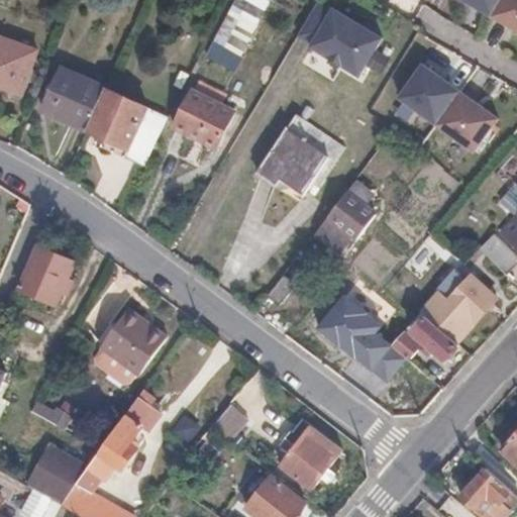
[(464,0),(492,15),(500,0),(464,0)]
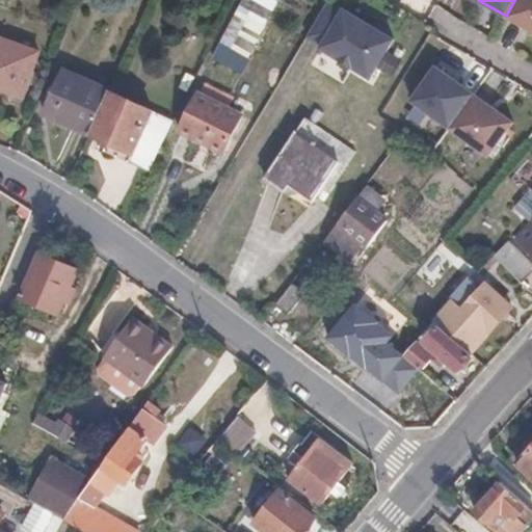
[(531,0),(514,0),(506,16),(531,29),(531,0)]
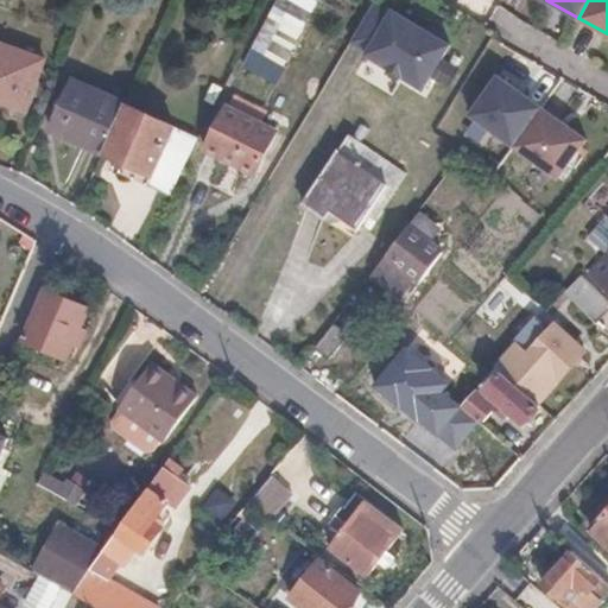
[(392,20),(378,12),(359,44),(379,56),(373,67),(431,100),(462,49),(398,12),(392,20)]
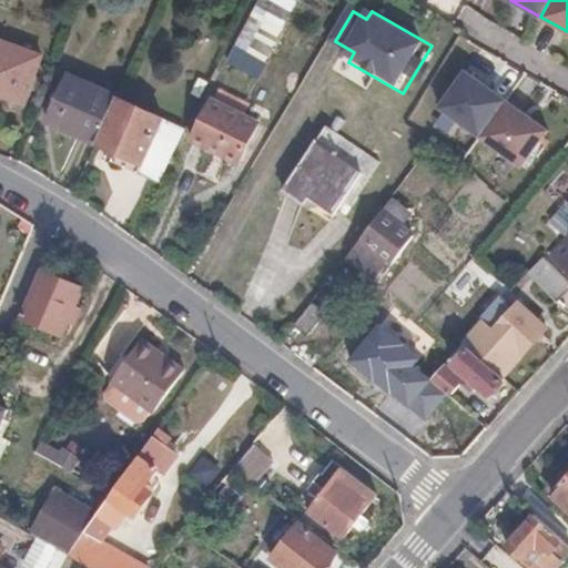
[(41,54),(0,40),(0,95),(23,103),(41,54)]
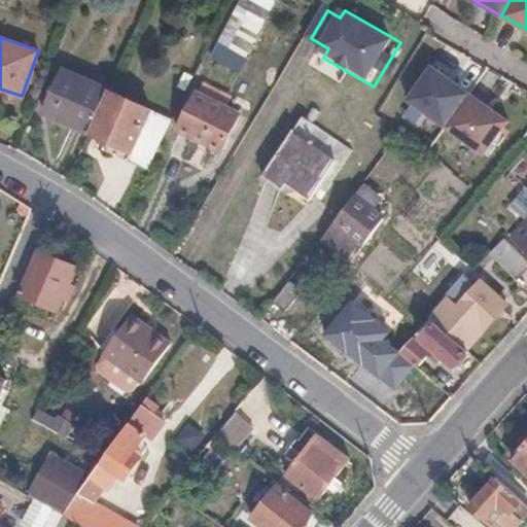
[(444,127),(469,93),(432,66),(408,100),(444,127)]
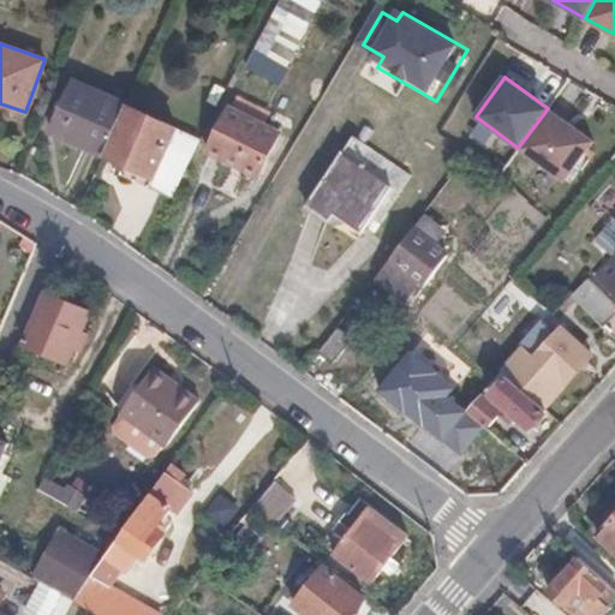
[(54,131),(105,155),(126,103),(77,81),(54,131)]
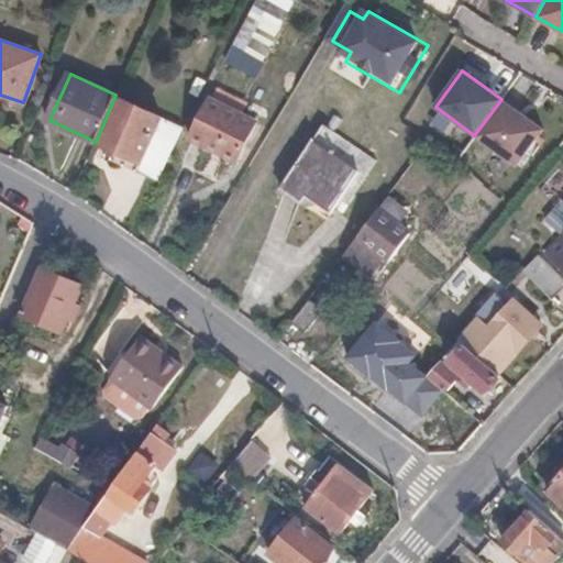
[(109,158),(154,179),(181,125),(116,95),(96,142),(112,150),(109,158)]
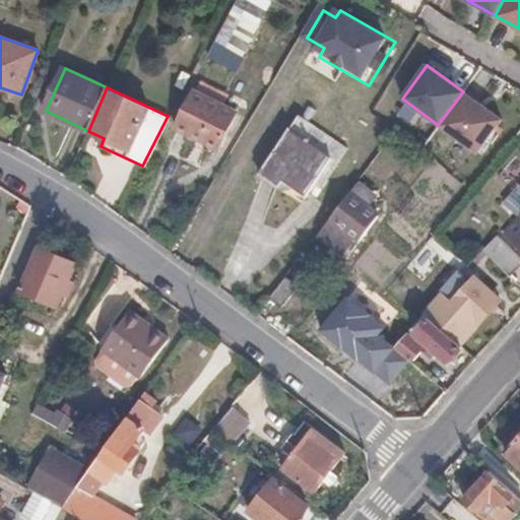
[(217,146),(237,110),(195,89),(176,126),(217,146)]
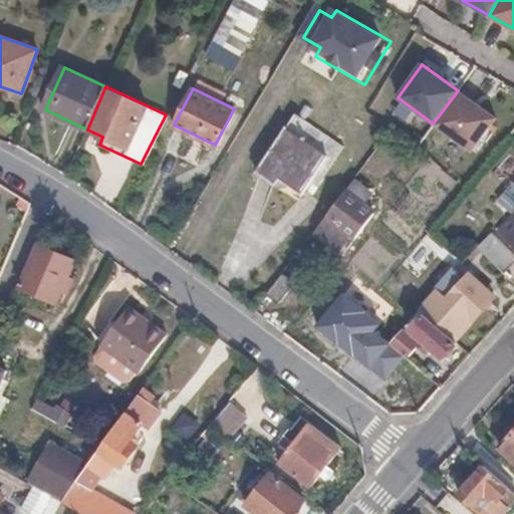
[(489,112),(458,90),(433,123),(463,144),(465,142),(481,122),(489,112)]
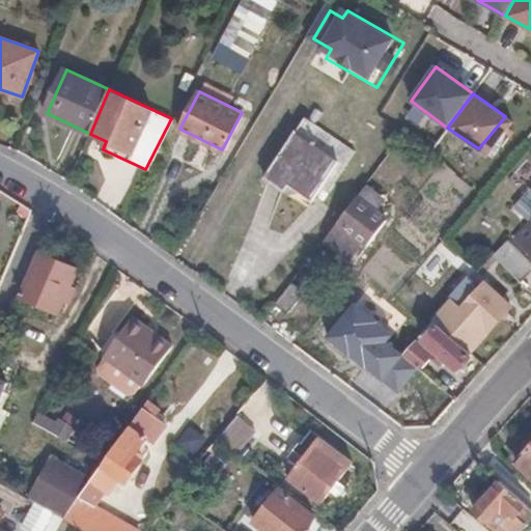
[(511,121),(505,116),(497,127),(480,146),(477,149),(487,157),(511,121)]
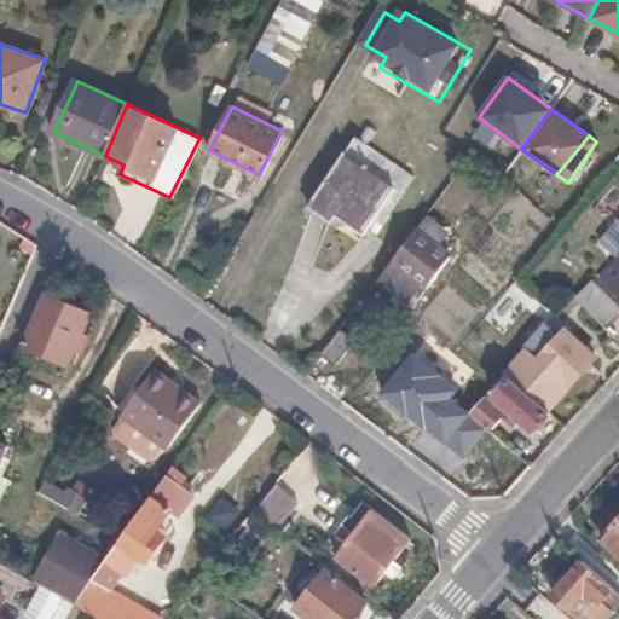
[(393,190),(343,154),(308,204),(359,238),(393,190)]
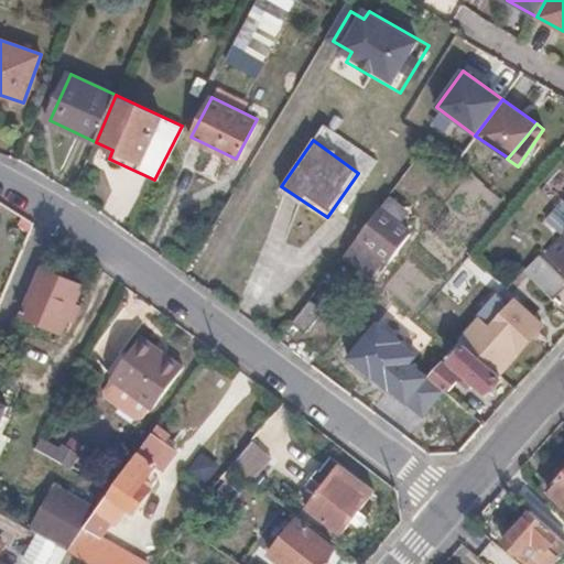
[(563,237),(563,236),(563,202),(546,223),(563,237)]
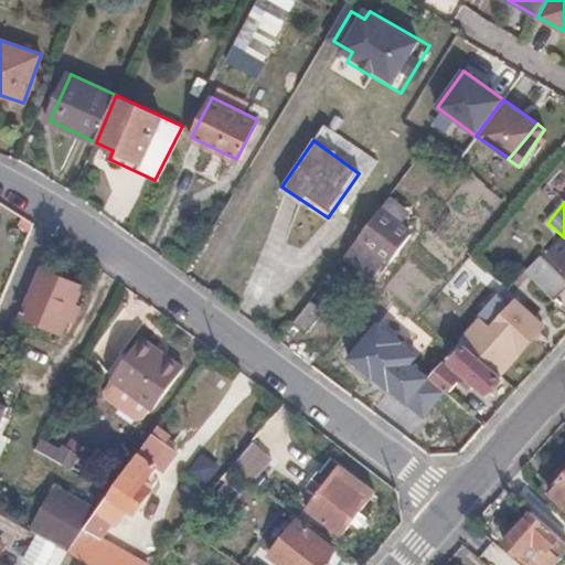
[(411,235),(381,209),(347,254),(375,275),(387,258),(391,262),(411,235)]
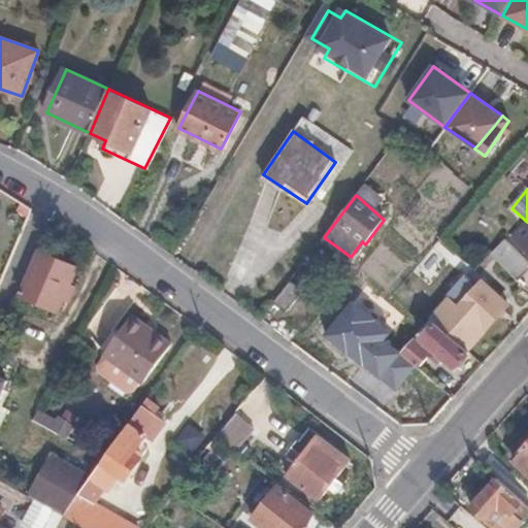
[(527,221),(527,222),(512,239),(527,254),(527,221)]
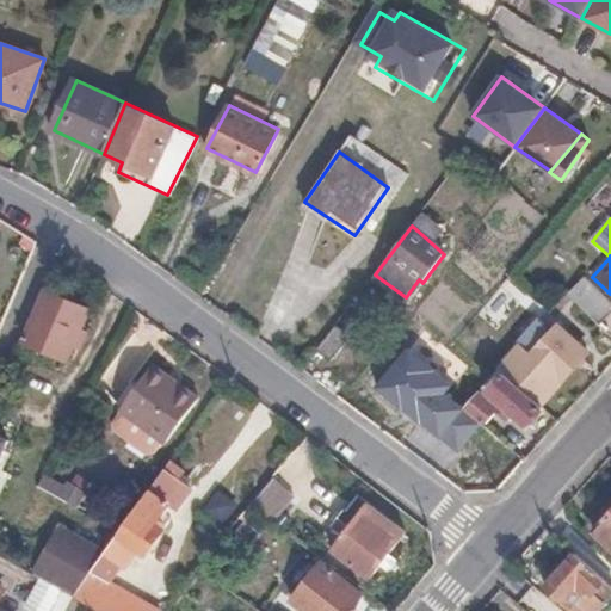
[(600,328),(610,318),(610,303),(587,281),(569,298),(600,328)]
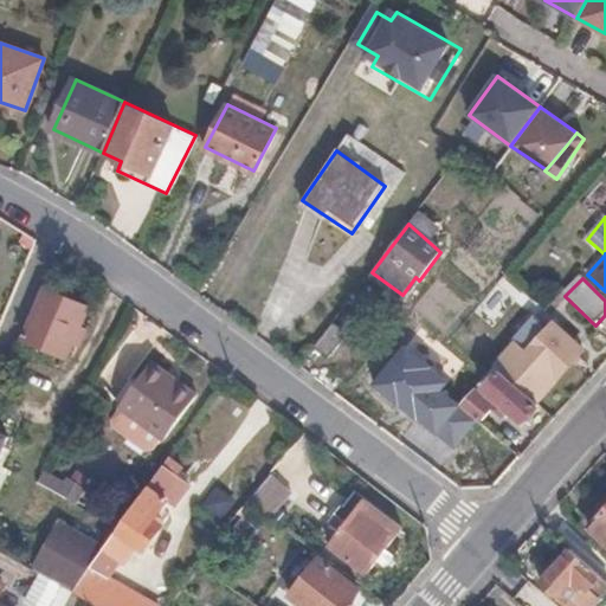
[(89,309),(46,292),(26,341),(68,360),(89,309)]
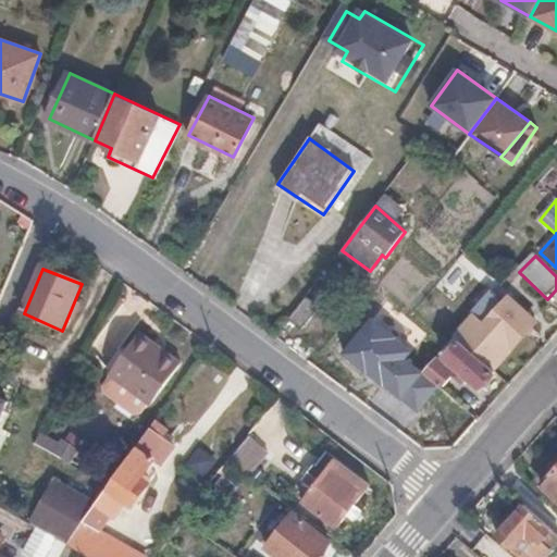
[(307,296),(289,319),(301,329),(319,306),(307,296)]
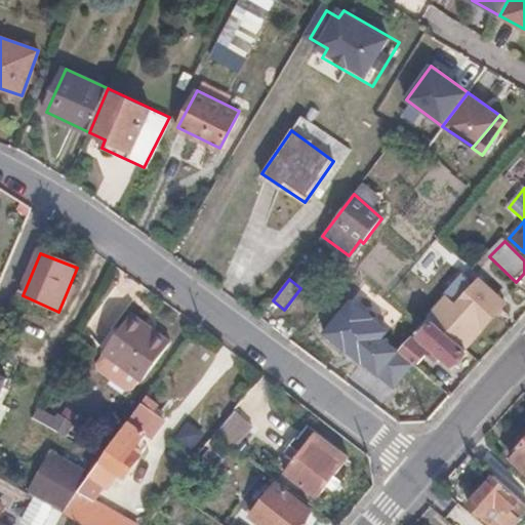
[(344,280),(327,301),(354,322),(369,303),(344,280)]
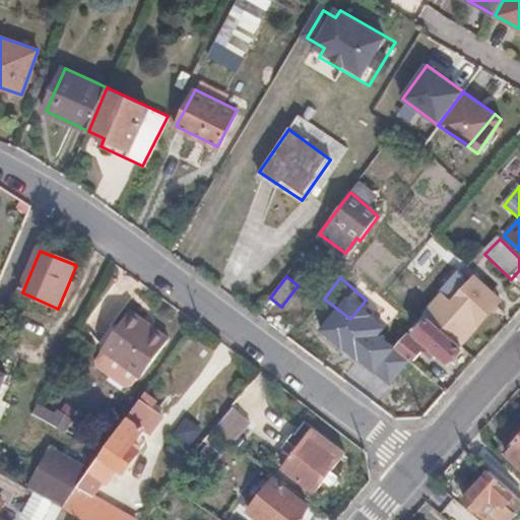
[(426,315),(461,346),(501,301),(477,278),(455,303),(446,295),(426,315)]
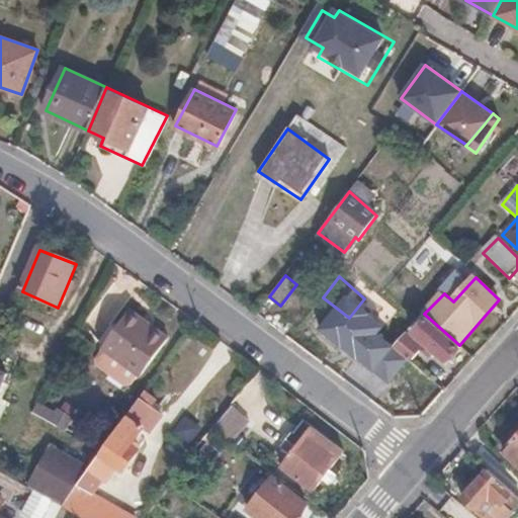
[(166,339),(126,313),(94,357),(96,366),(124,386),(133,384),(166,339)]
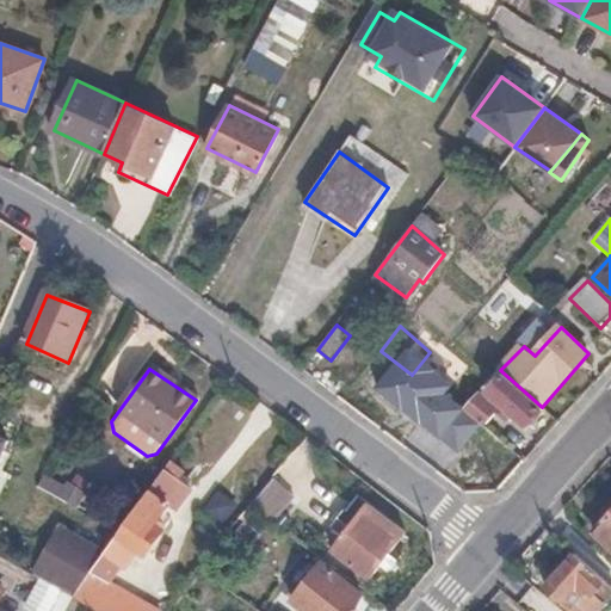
[(528,426),(544,409),(542,407),(500,370),(489,382),(493,386),(487,392),(528,426)]
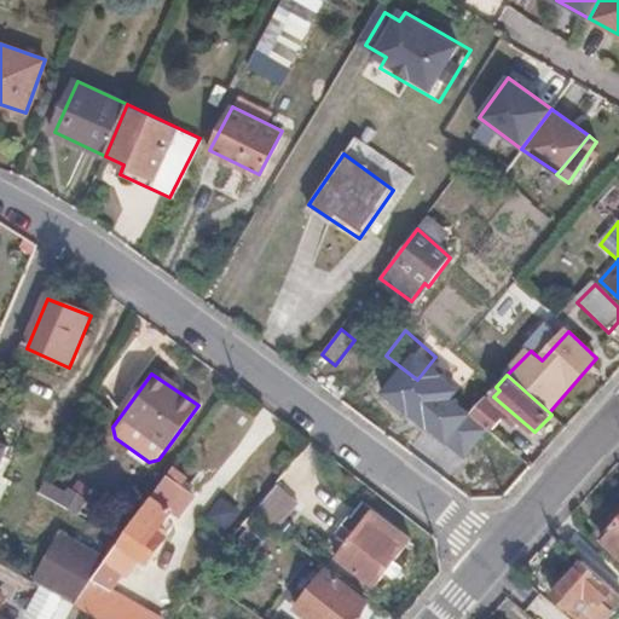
[(470,414),(487,429),(491,427),(501,420),(503,414),(485,398),(470,414)]
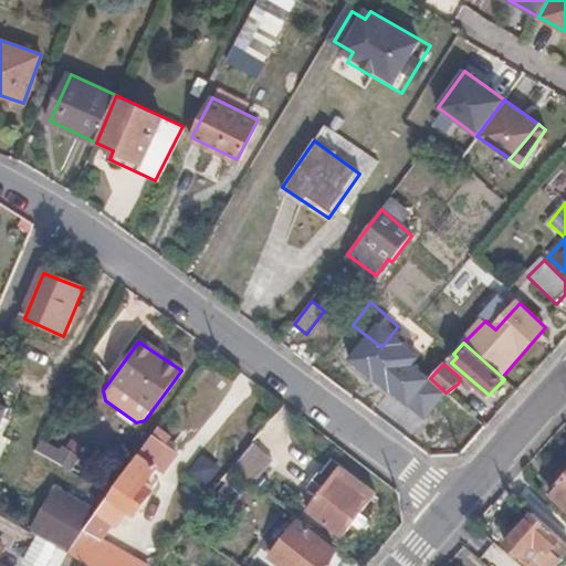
[(406,367),(396,381),(409,391),(419,378),(406,367)]
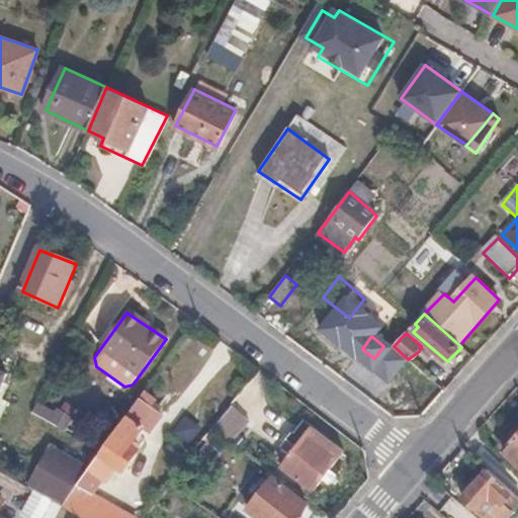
[(91,472),(66,509),(80,517),(132,517),(94,497),(104,483),(107,485),(120,465),(126,469),(139,452),(134,448),(146,431),(143,429),(155,411),(152,409),(158,401),(147,393),(91,472)]
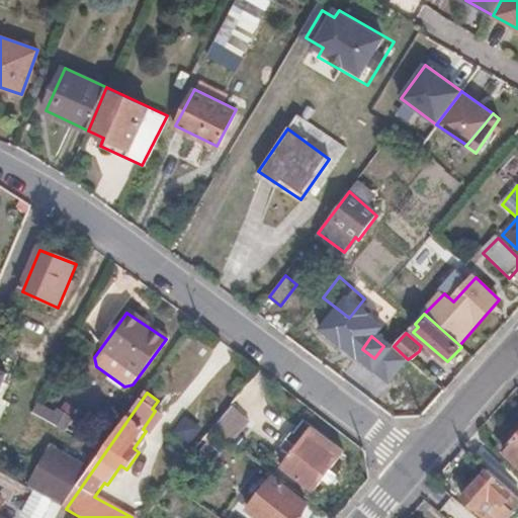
[(233,405),(213,429),(234,444),(254,421),(233,405)]
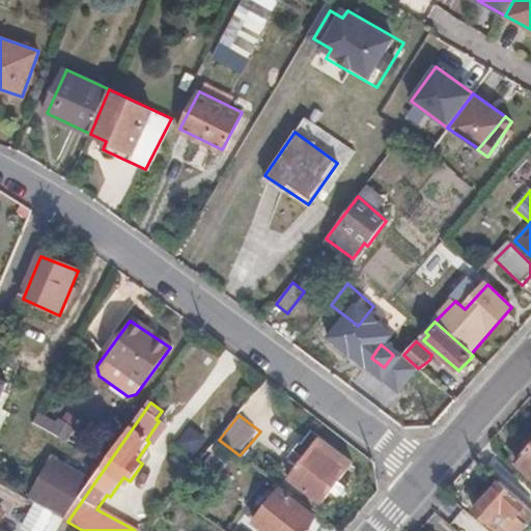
[(305,463),(291,481),(323,505),(353,463),(312,431),(302,445),(300,444),(292,454),(305,463)]
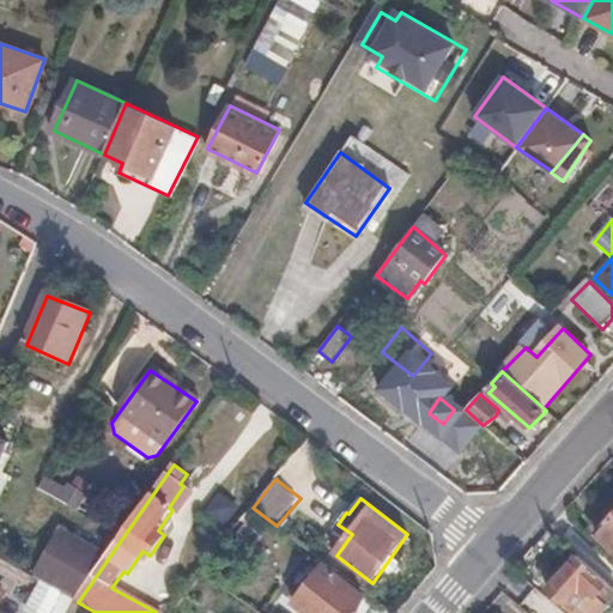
[(267,541),(277,526),(253,508),(242,521),(267,541)]
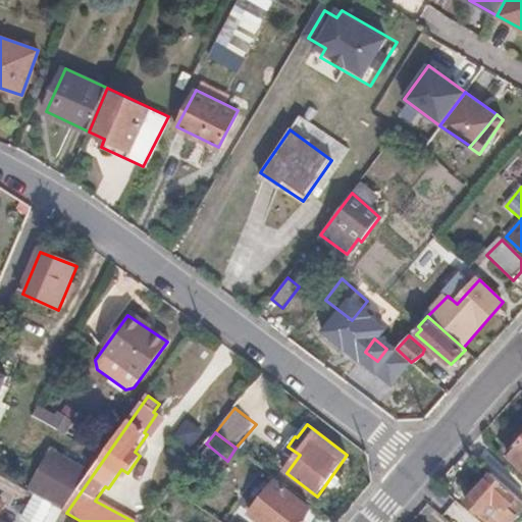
[(521,439),(507,457),(521,470),(521,439)]
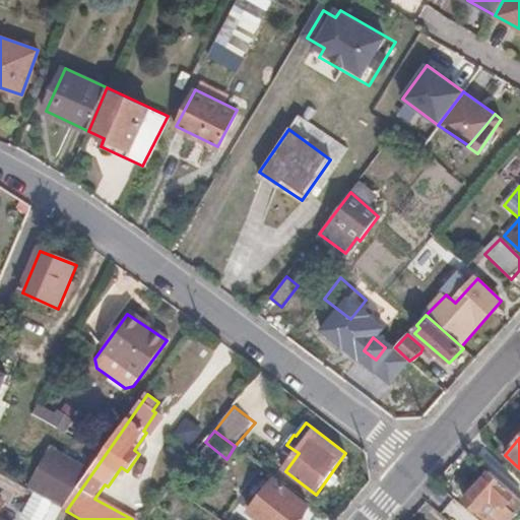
[(52,504),(56,506),(66,511),(91,474),(50,451),(28,490),(34,493),(52,504)]
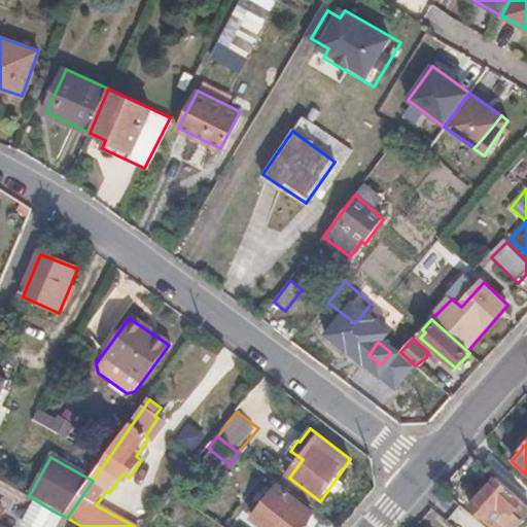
[(514,515),(523,503),(495,479),(470,508),(486,523),(497,511),(504,517),(508,512),(513,516),(514,515)]
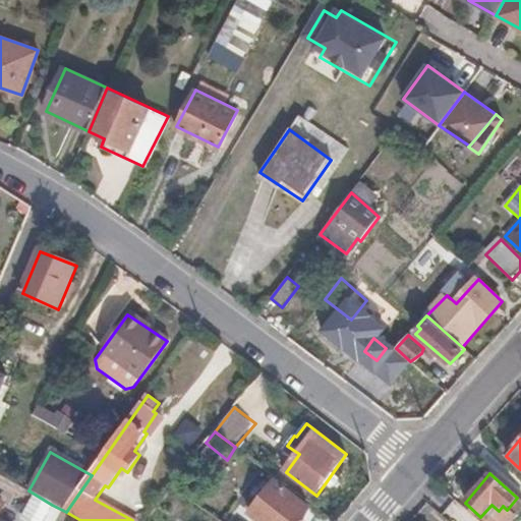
[(275,482),(250,514),(259,520),(300,520),(310,509),(275,482)]
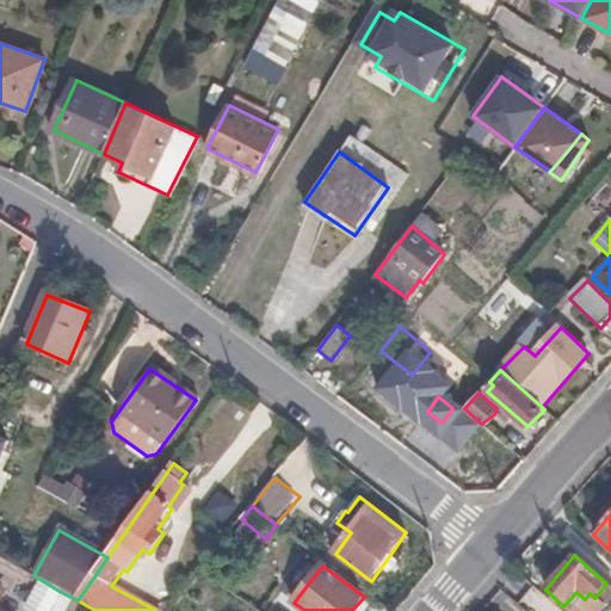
[(49,610),(61,592),(39,579),(23,608),(30,610),(49,610)]
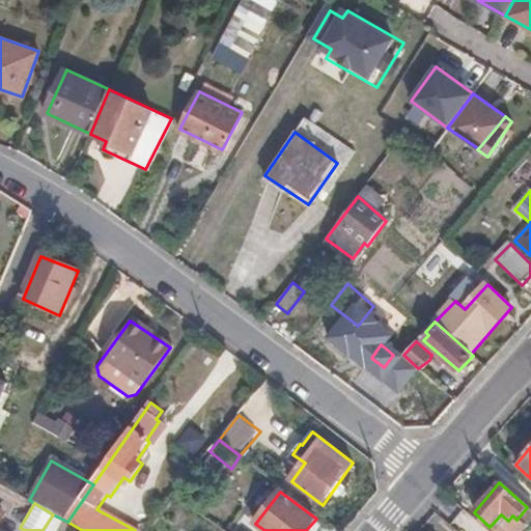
[(520,530),(525,525),(518,519),(516,520),(512,515),(508,521),(501,514),(490,527),(495,530),(520,530)]
